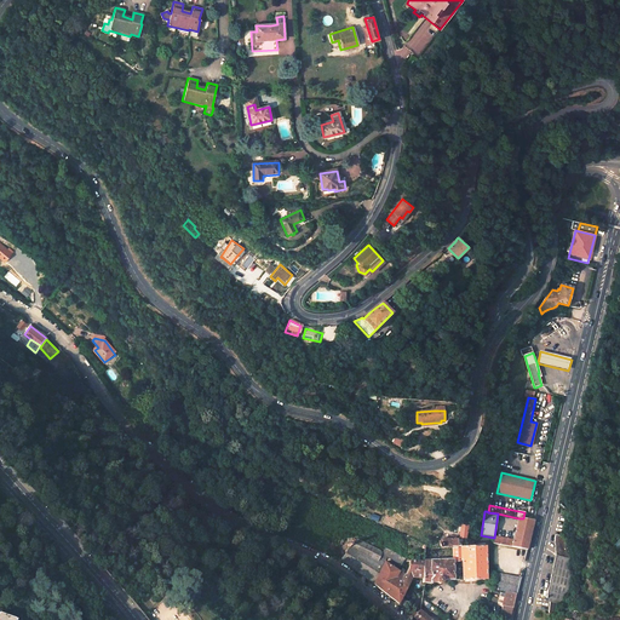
[(518,518),(514,541),(494,538),(493,544),(494,544),(520,549),(527,550),(534,521),(523,518),(518,518)]
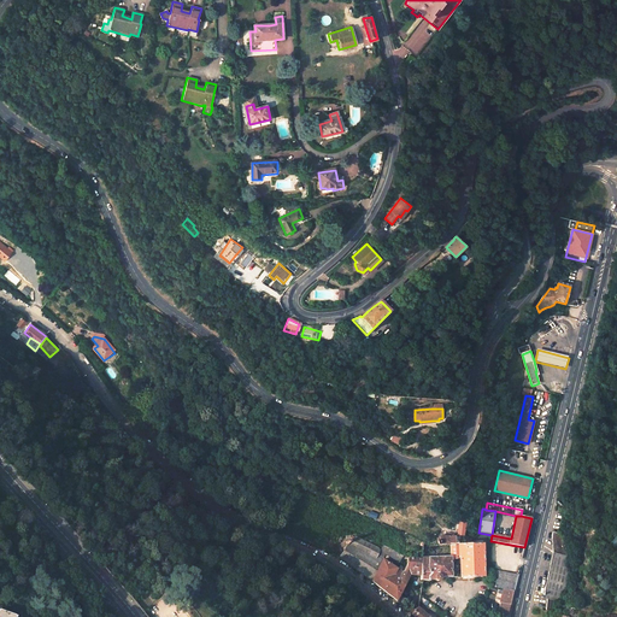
[(559,534),(553,533),(552,536),(553,552),(545,588),(544,595),(547,595),(547,599),(559,600),(562,591),(565,591),(571,569),(566,568),(570,551),(568,551),(564,535),(559,534)]
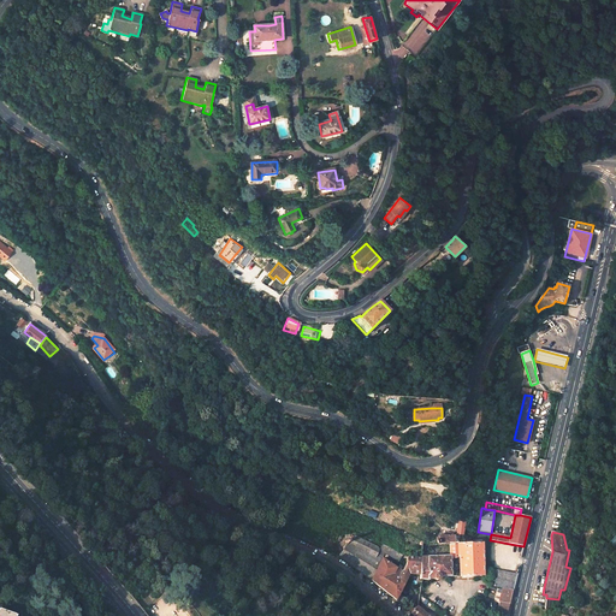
[(347,562),(356,569),(372,581),(384,557),(385,555),(397,562),(402,556),(389,546),(383,544),(380,550),(378,546),(360,538),(355,548),(349,544),(349,543),(348,542),(347,540),(345,540),(345,542),(344,542),(343,543),(343,544),(343,545),(344,546),(345,546),(339,558),(347,562)]
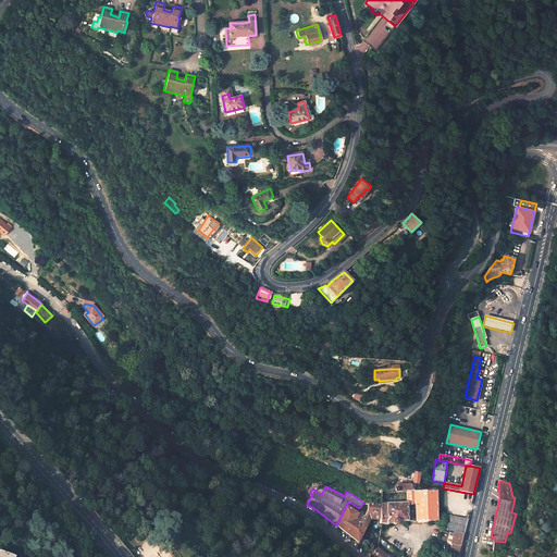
[(407,522),(437,521),(436,492),(415,492),(415,493),(407,493),(407,503),(404,503),(382,504),(382,505),(381,521),(380,524),(382,524),(387,525),(388,524),(393,524),(395,525),(398,524),(398,521),(407,521),(407,522)]
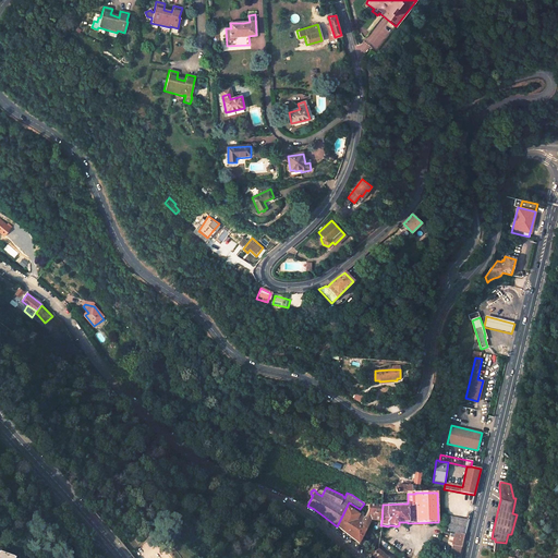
[(360,544),(372,520),(381,522),(383,506),(370,502),(368,507),(365,516),(348,505),(337,526),(360,544)]
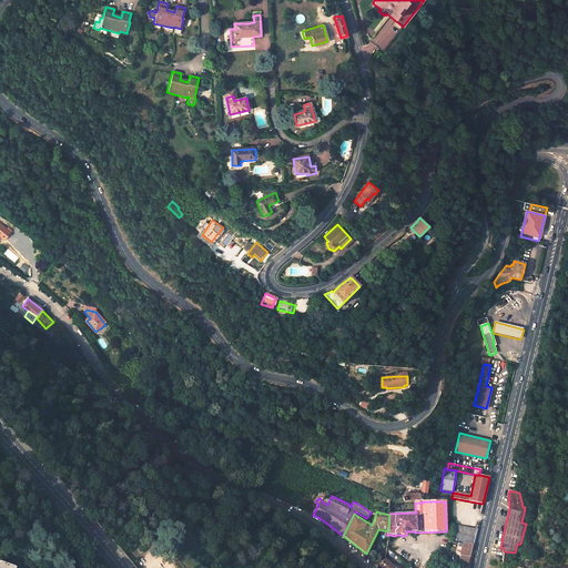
[(474,541),(477,529),(452,524),(453,541),(464,544),(473,546),(474,541)]
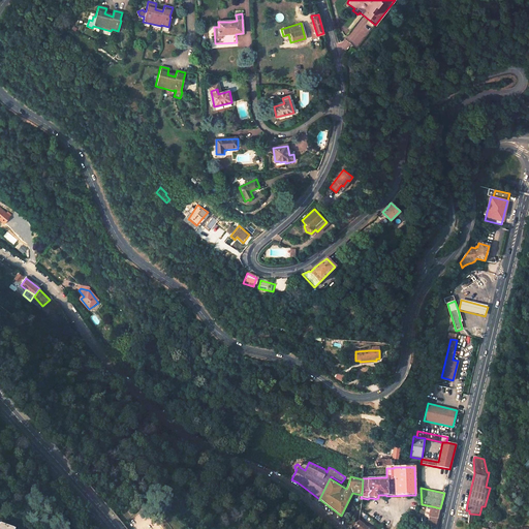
[(361,511),(362,505),(358,505),(355,519),(350,525),(353,528),(359,522),(361,511)]
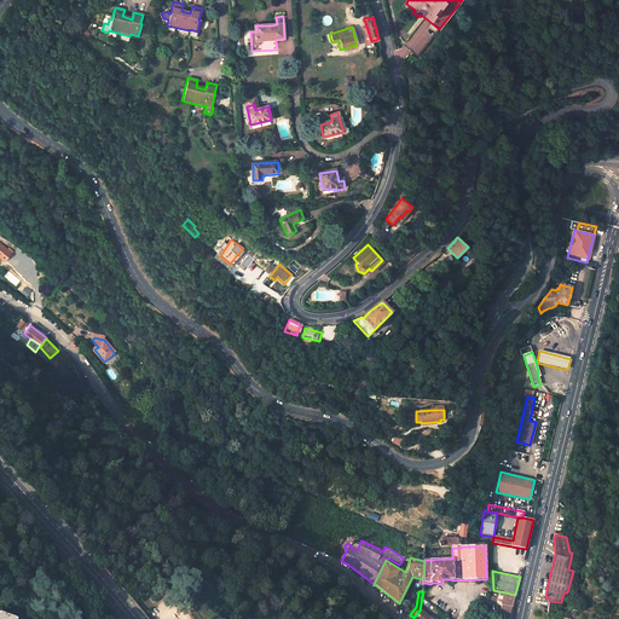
[(515,595),(505,593),(502,606),(503,606),(502,613),(501,618),(505,618),(507,618),(509,618),(510,618),(513,606),(514,599),(515,595)]
